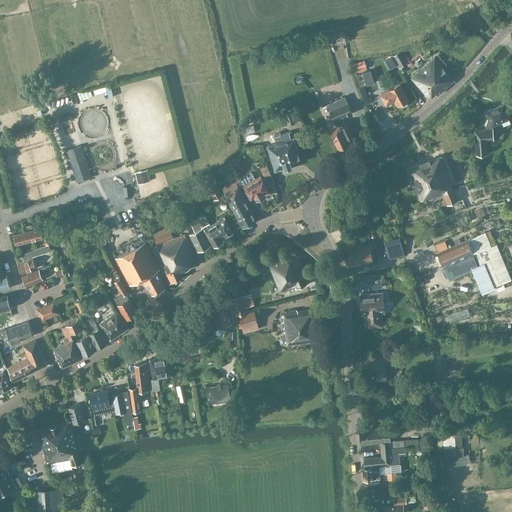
[(434,57),(430,61),(412,77),(429,98),(435,93),(437,95),(454,80),(434,57)]
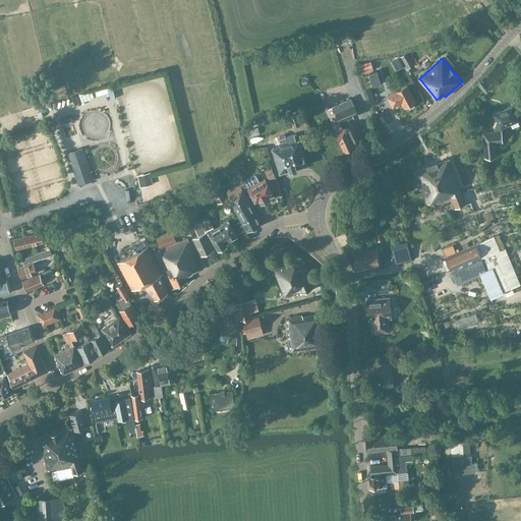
[(369,74),(373,87),(381,84),(377,72),(369,74)]
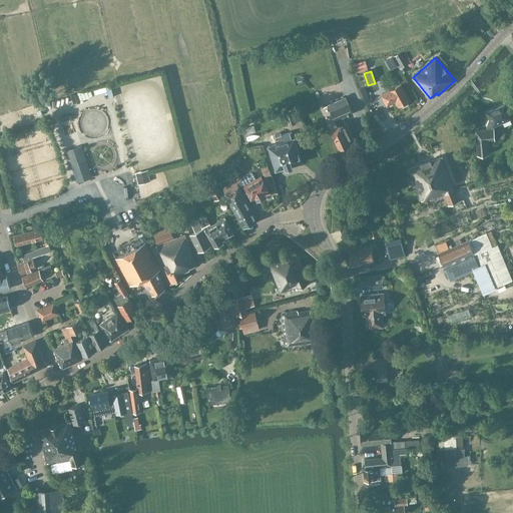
[(380,79),(384,87),(397,80),(392,72),(380,79)]
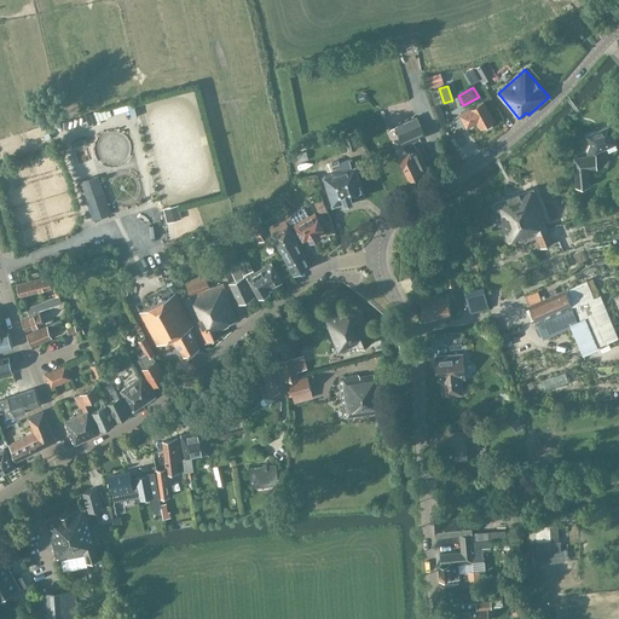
[(391,114),(388,105),(375,108),(379,120),(406,113),(403,100),(391,103),(393,113),(391,114)]
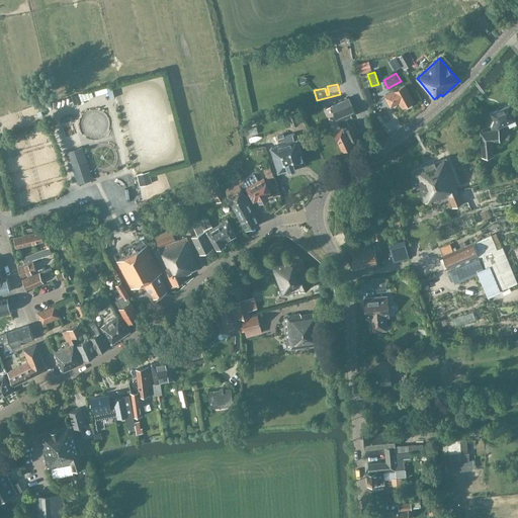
[(400,101),(403,107),(414,101),(405,85),(385,96),(391,106),(400,101)]
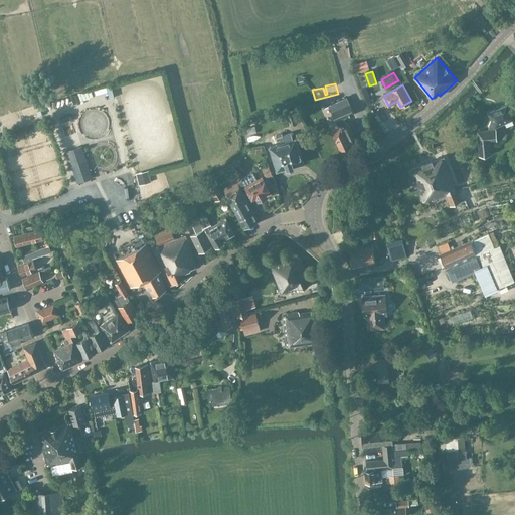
[(350,105),(347,106),(345,100),(331,106),(333,112),(332,112),(336,122),(339,127),(332,130),(336,138),(341,147),(342,148),(348,145),(349,143),(355,140),(347,123),(346,124),(344,118),(354,114),(350,105)]
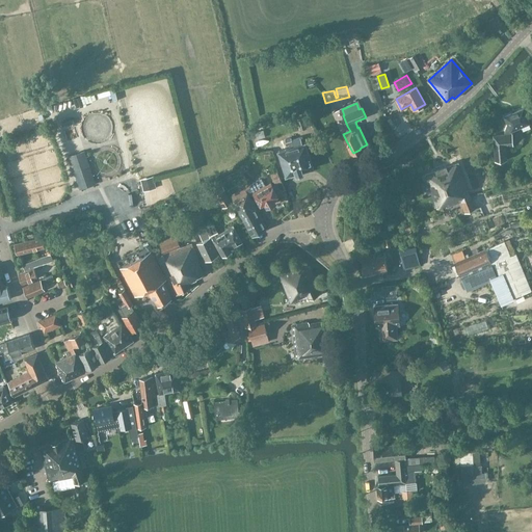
[(333,108),(326,109),(329,118),(336,116),(333,108)]
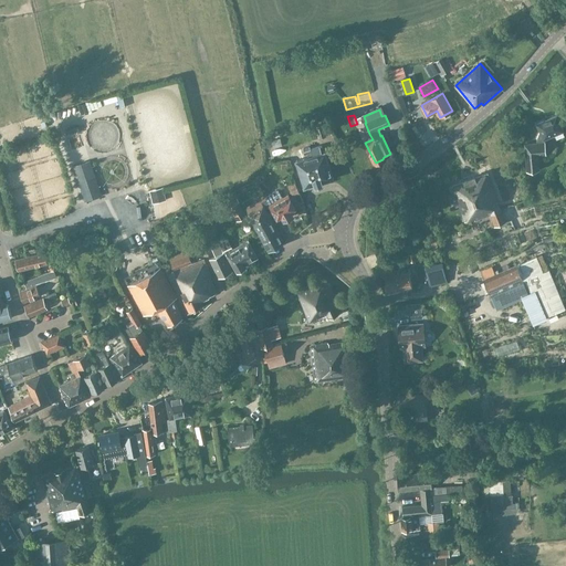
[(540,170),(538,156),(546,155),(545,143),(544,140),(564,132),(556,115),(536,124),(540,132),(537,137),(536,144),(525,144),(527,171),(540,170)]
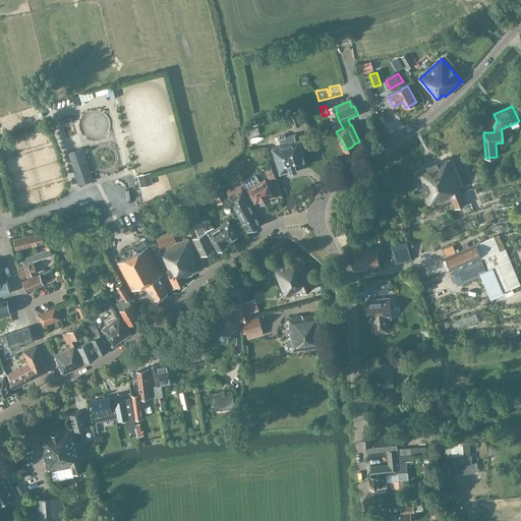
[(291,121),(293,128),(300,125),(298,119),(291,121)]
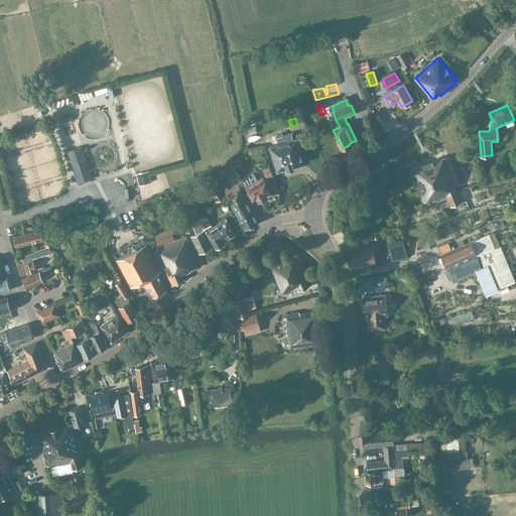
[(256,126),(247,128),(249,136),(258,134),(256,126)]
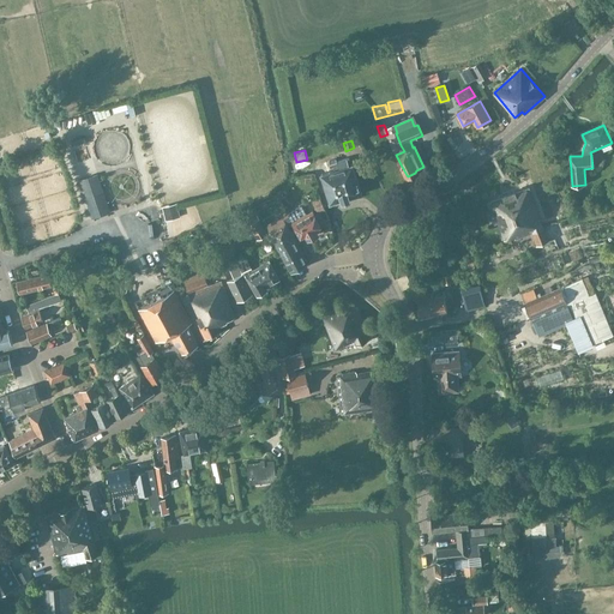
[(331,168),(333,167),(335,170),(321,174),(330,204),(342,200),(342,202),(350,199),(350,198),(361,194),(353,164),(349,166),(347,158),(337,162),(336,160),(329,161),(330,164),(331,168)]
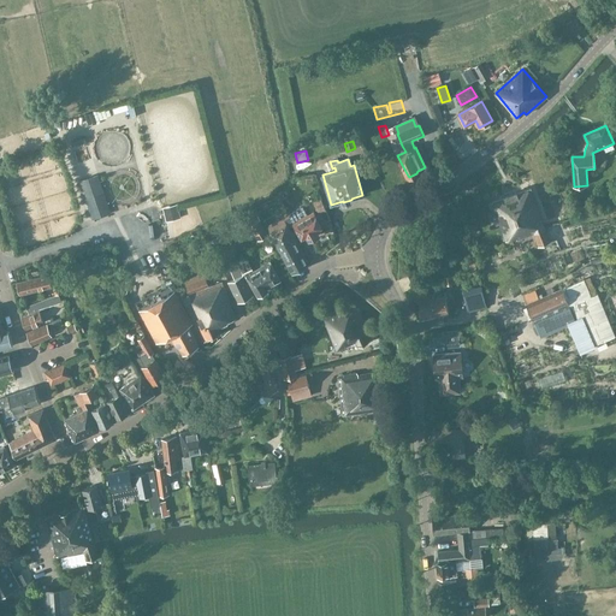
[(81,183),(93,219),(111,214),(99,177),(81,183)]
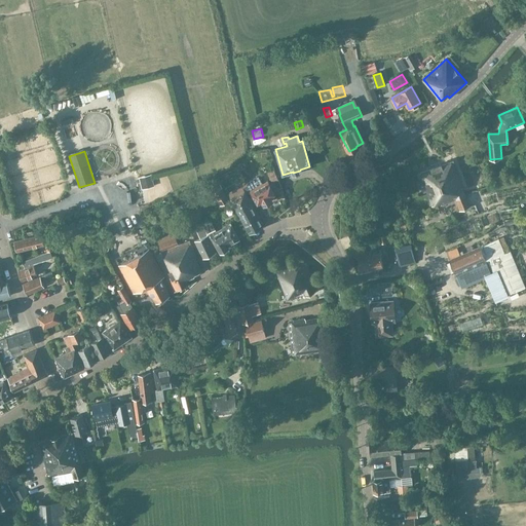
[(459,211),(463,209),(470,207),(465,195),(453,160),(420,173),(431,205),(441,202),(442,204),(455,199),(459,211)]
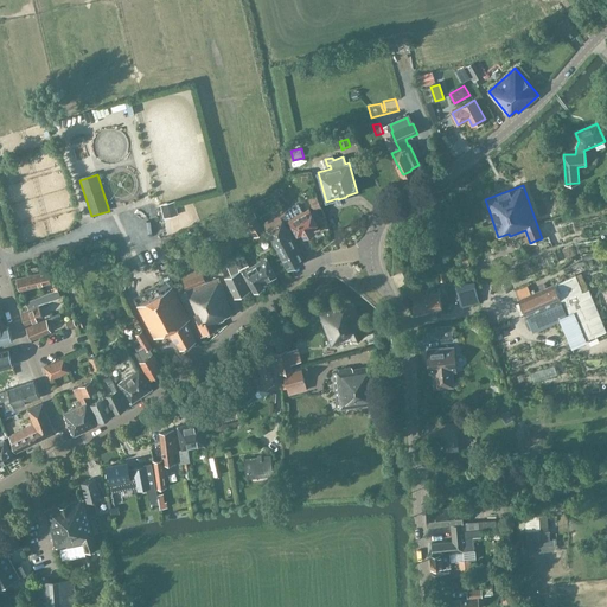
[(314,210),(313,210),(315,212),(321,209),(317,197),(310,202),(314,210)]
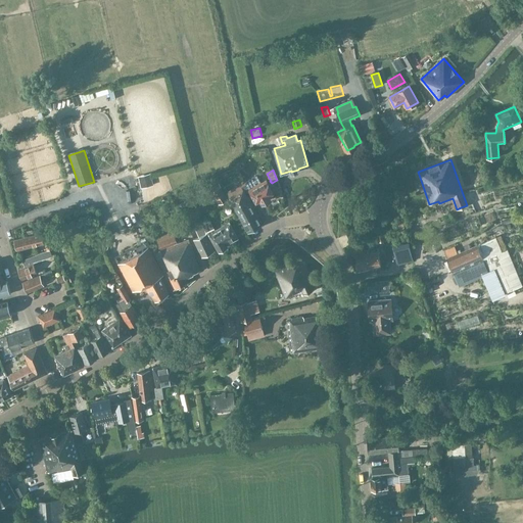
[(149,174),(138,177),(141,188),(152,186),(149,174)]
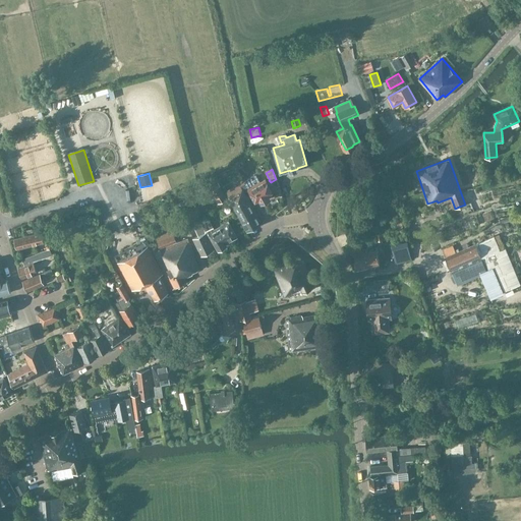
[(244,180),(240,174),(235,177),(242,189),(247,186),(244,180)]
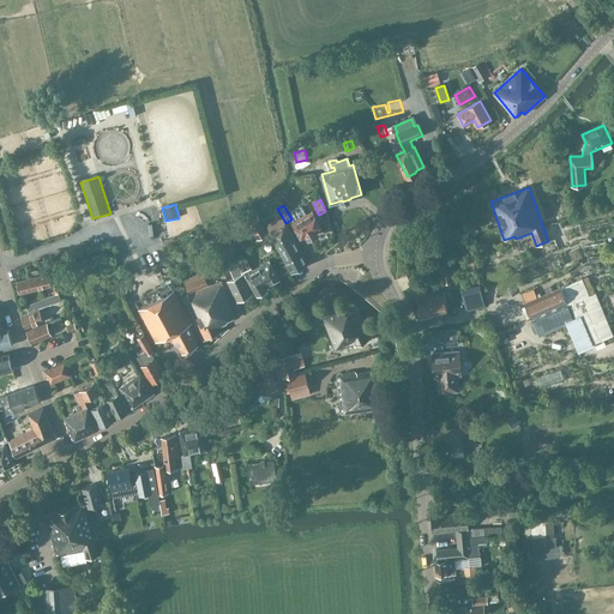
[(307,215),(302,205),(288,212),(292,220),(301,236),(306,234),(308,239),(318,233),(315,229),(320,227),(313,211),(307,215)]
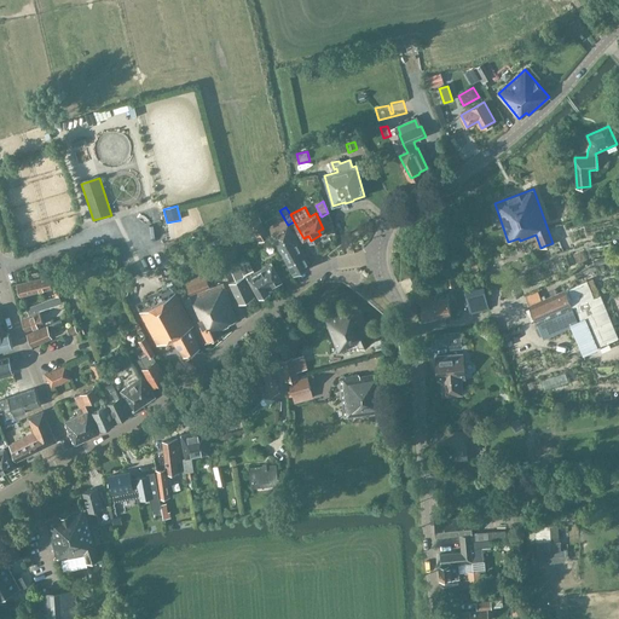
[(250,226),(259,242),(270,236),(261,220),(250,226)]
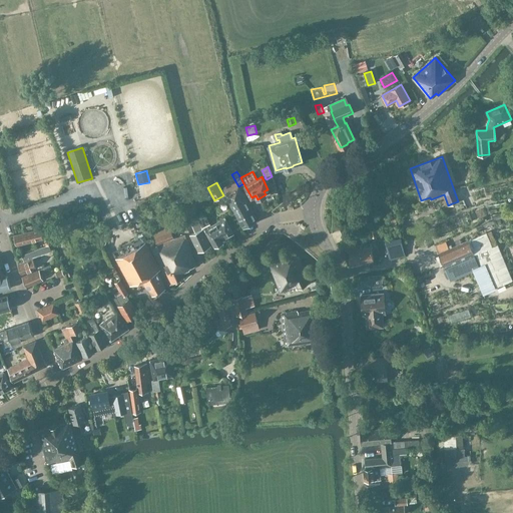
[(258,219),(238,186),(224,193),(243,227),(258,219)]
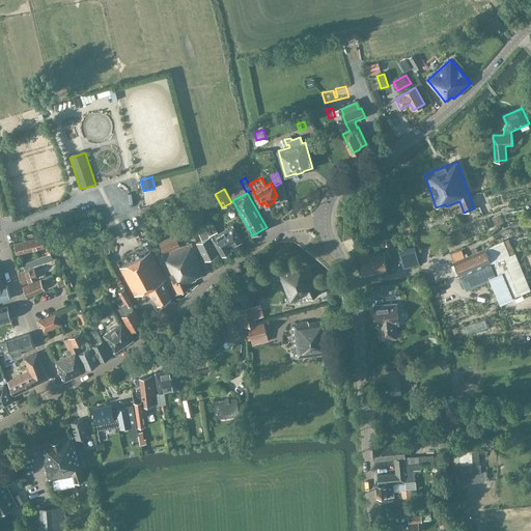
[(180,206),(184,215),(189,213),(185,204),(180,206)]
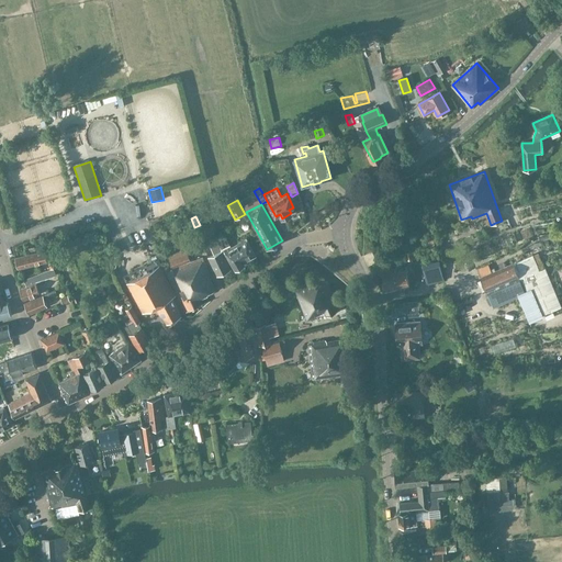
[(561,233),(549,237),(551,247),(560,244),(561,249),(561,248),(561,233)]
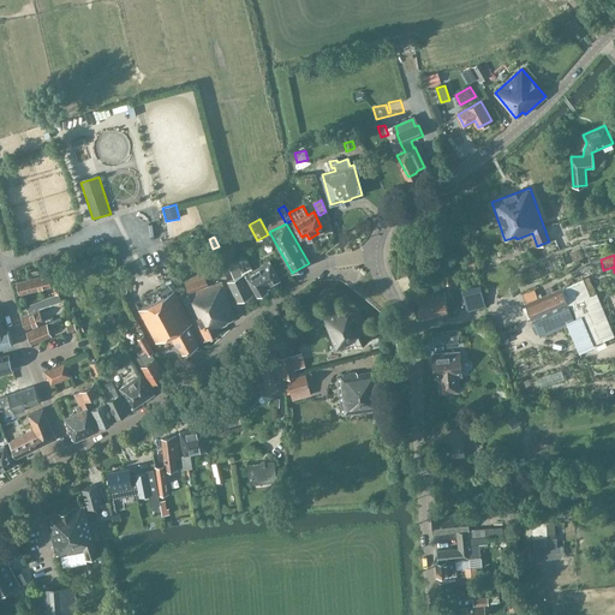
[(257,294),(268,288),(267,287),(280,279),(269,261),(254,270),(246,260),(239,264),(243,270),(245,275),(246,274),(257,294)]
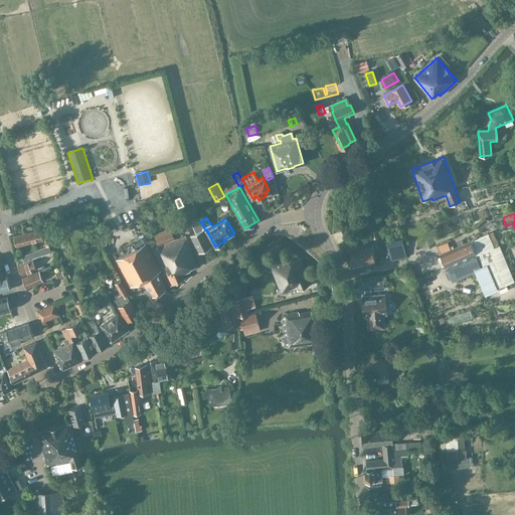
[(211,245),(200,222),(192,225),(196,233),(191,235),(194,241),(198,252),(211,245)]
